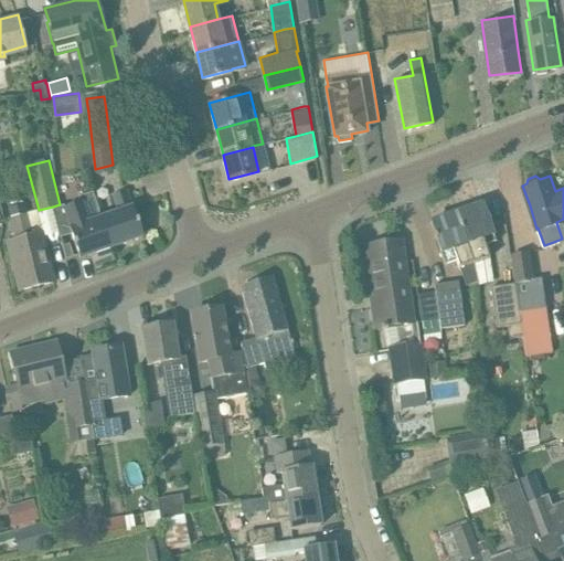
[(102,214),(113,245),(145,234),(134,204),(132,204),(127,187),(114,191),(119,209),(102,214)]
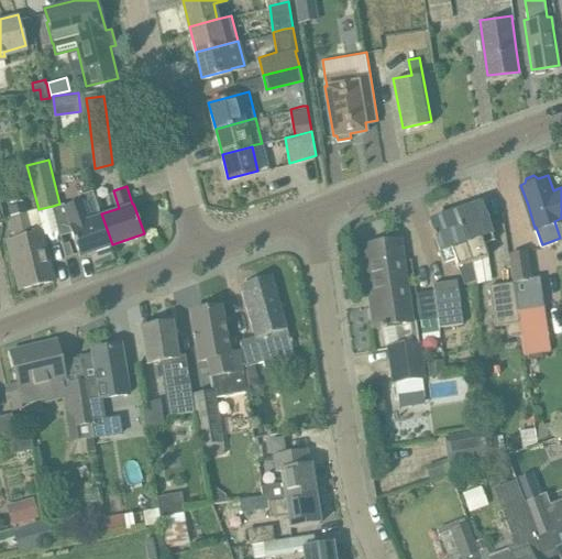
[(59,204),(53,206),(61,236),(73,232),(74,234),(80,255),(112,244),(101,214),(94,189),(79,194),(81,198),(65,205),(64,203),(59,204)]
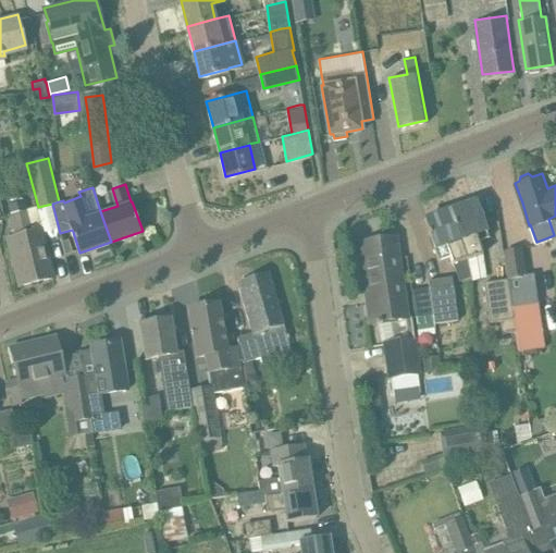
[(25,197),(21,195),(11,197),(9,201),(11,212),(7,213),(12,233),(8,234),(20,283),(54,275),(38,209),(28,211),(25,197)]
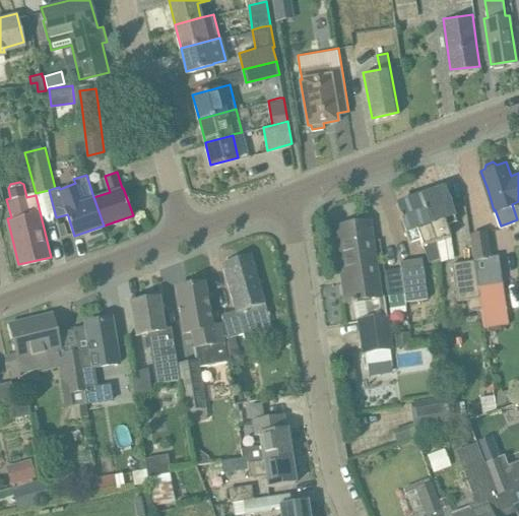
[(445,185),(422,193),(435,233),(437,240),(441,259),(443,258),(454,257),(451,236),(452,235),(445,215),(454,211),(452,204),(451,200),(452,200),(450,196),(449,197),(445,185)]
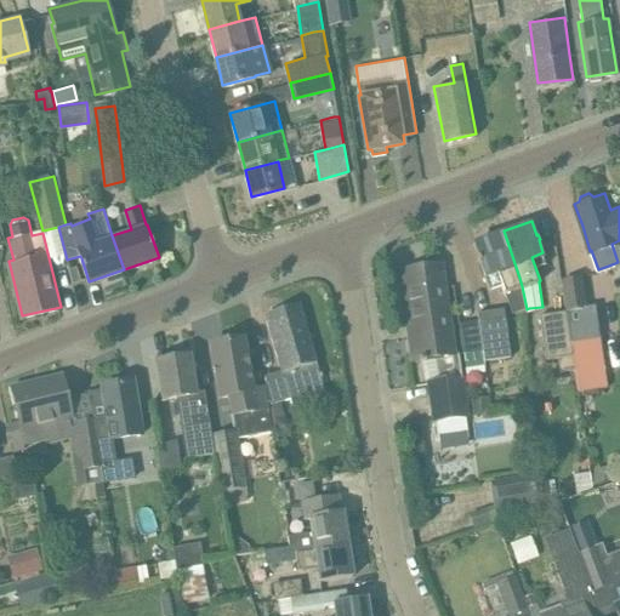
[(507,290),(522,286),(504,231),(475,241),(479,255),(478,255),(479,260),(481,260),(490,286),(504,281),(507,290)]
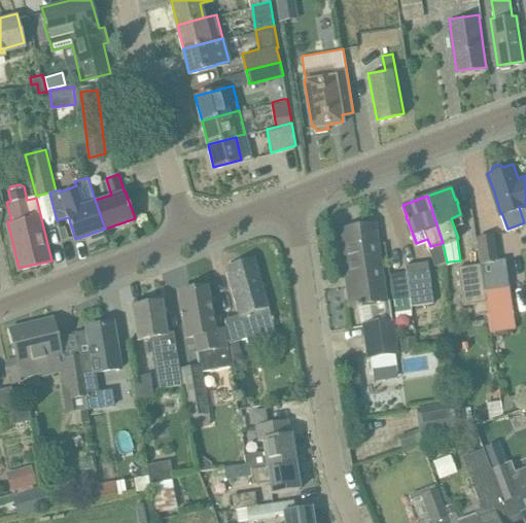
[(346,256),(380,252),(376,222),(342,228),(346,256)]
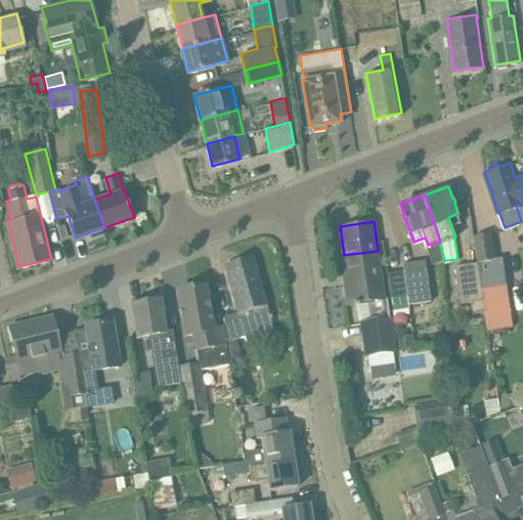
[(66,223),(58,225),(61,237),(70,234),(66,223)]
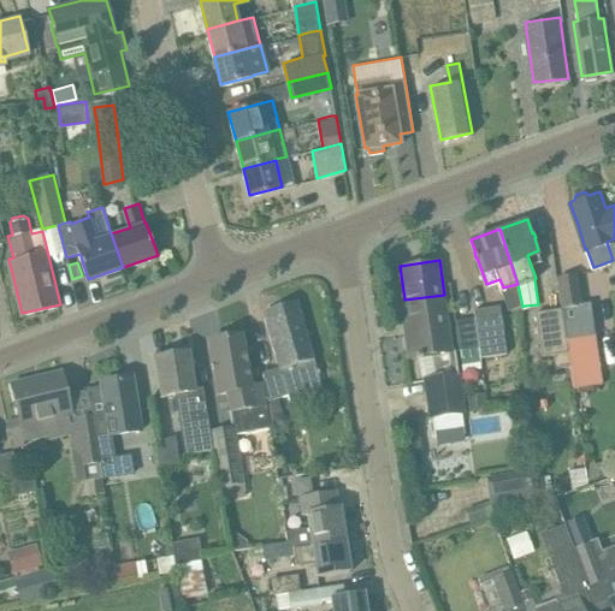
[(578,271),(556,274),(562,306),(567,338),(595,334),(596,334),(591,301),(583,302),(578,271)]
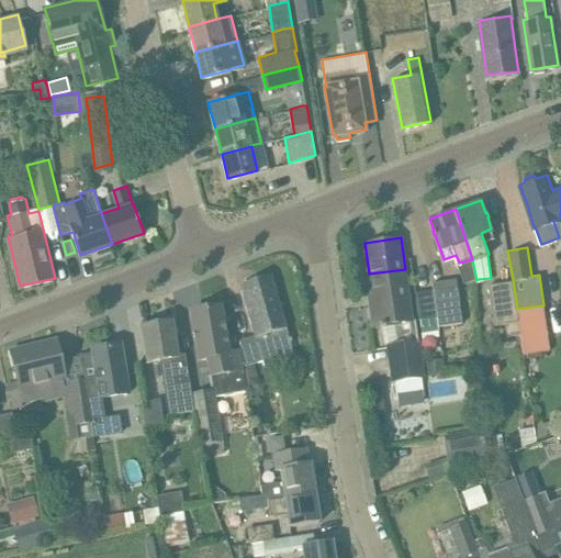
[(412,317),(405,269),(369,274),(373,302),(370,302),(373,324),(381,323),(381,325),(386,324),(385,322),(396,321),(399,342),(389,344),(392,378),(394,378),(396,391),(423,387),(421,375),(423,375),(418,339),(415,317),(412,317)]
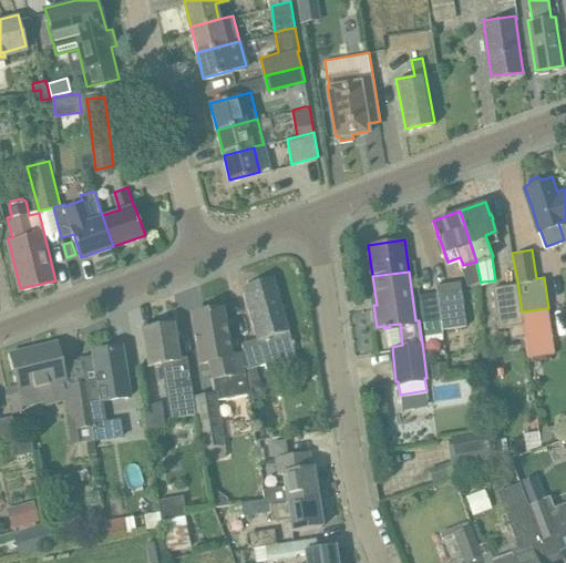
[(258,338),(242,341),(247,367),(266,362),(267,368),(299,359),(295,343),(294,339),(274,274),(243,285),(258,338)]
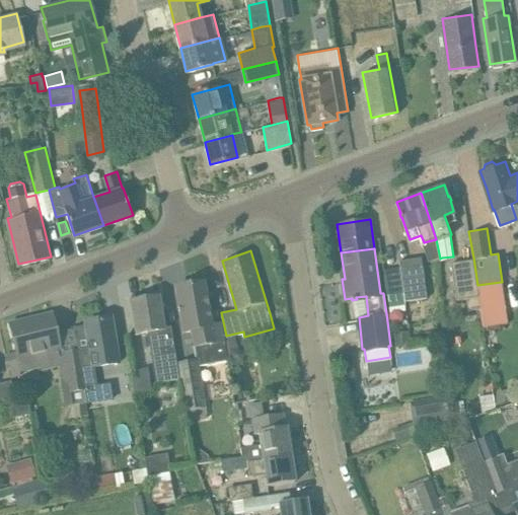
[(399,259),(400,266),(403,291),(405,299),(427,296),(421,255),(399,259)]
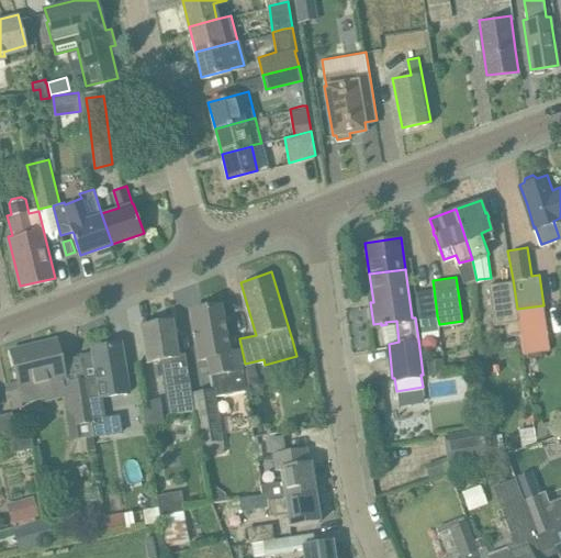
[(513,279),(489,282),(494,323),(505,321),(506,334),(520,332),(517,309),(513,279)]
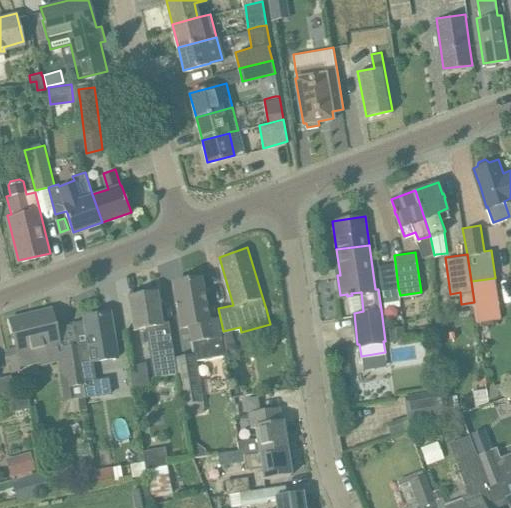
[(382,289),(398,287),(395,262),(379,264),(382,289)]
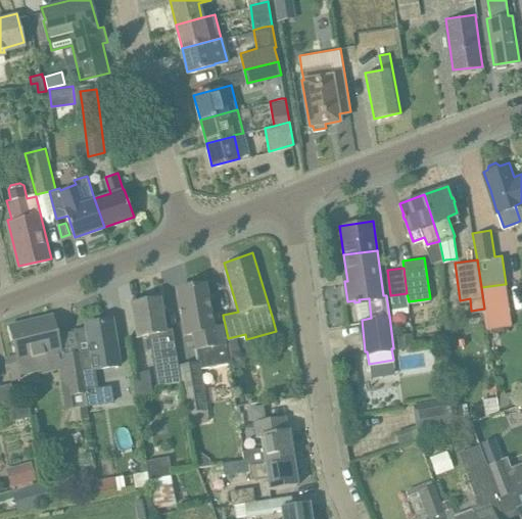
[(214,326),(206,283),(178,288),(185,331),(194,330),(197,346),(195,346),(197,361),(181,363),(191,422),(208,419),(207,409),(208,409),(200,366),(229,362),(227,346),(224,324),(214,326)]
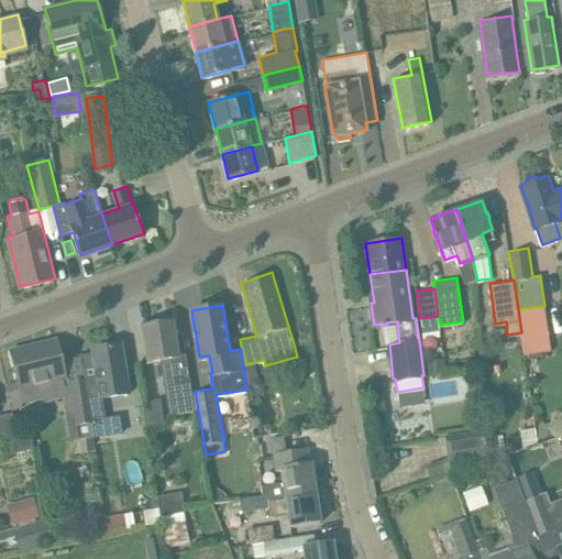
[(158,318),(142,320),(142,321),(143,325),(142,326),(147,360),(149,361),(162,359),(171,413),(172,413),(195,409),(186,353),(178,354),(173,320),(158,322),(158,318)]
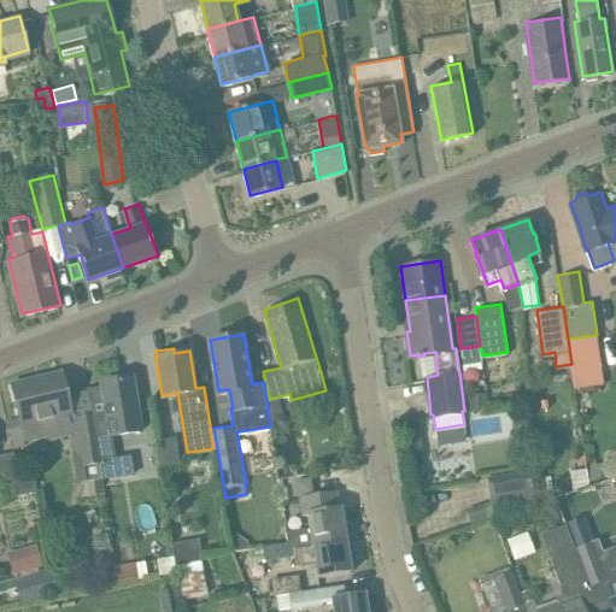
[(68,390),(63,370),(11,382),(21,421),(24,440),(50,434),(51,437),(74,433),(70,415),(72,415),(66,390),(68,390)]
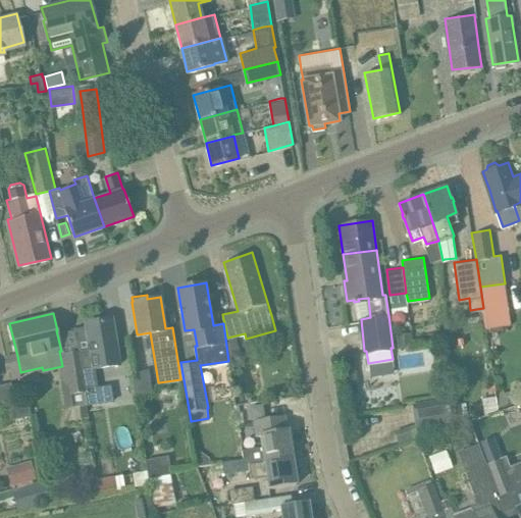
[(75,327),(79,352),(80,352),(81,351),(82,357),(85,375),(83,375),(85,390),(98,386),(94,365),(116,361),(114,347),(116,347),(112,317),(87,321),(87,325),(75,327)]
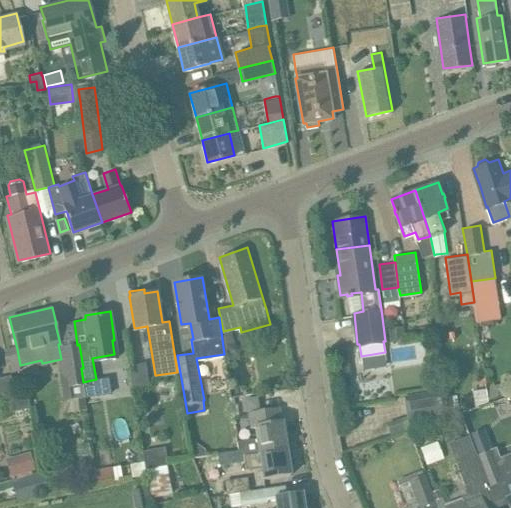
[(83,368),(80,350),(79,350),(78,345),(77,345),(64,347),(64,349),(65,349),(68,370),(71,397),(67,409),(68,411),(87,408),(83,382),(81,368),(83,368)]
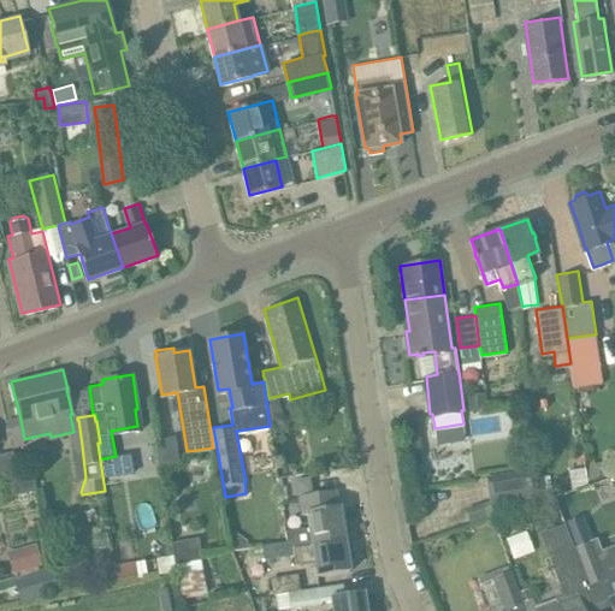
[(418,415),(402,417),(404,434),(420,432),(418,415)]
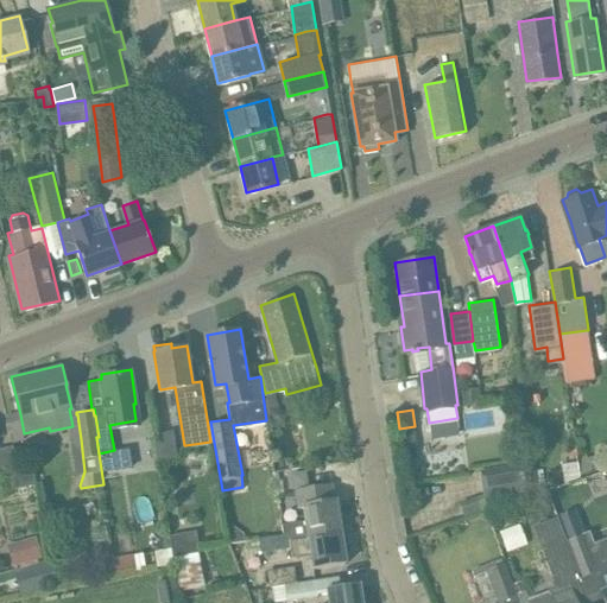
[(443,427),(443,444),(463,443),(463,427),(443,427)]
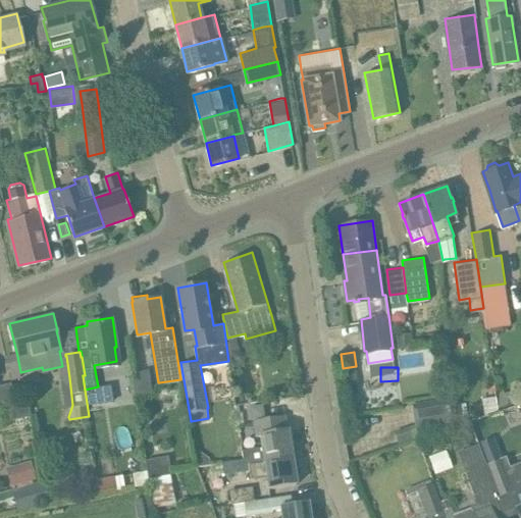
[(288,380),(283,386),(285,395),(299,392),(296,378),(288,380)]
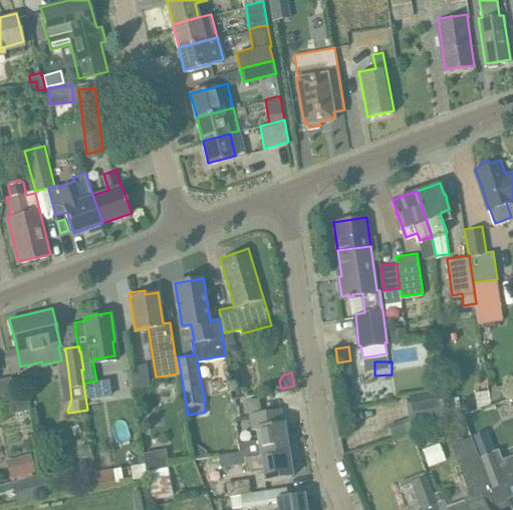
[(16,399),(11,375),(0,377),(0,402),(2,414),(31,408),(28,397),(16,399)]
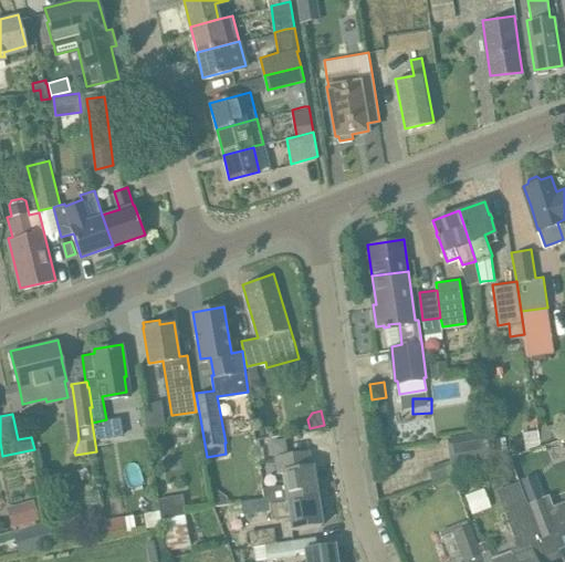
[(542,423),(542,438),(557,433),(558,423),(542,423)]
